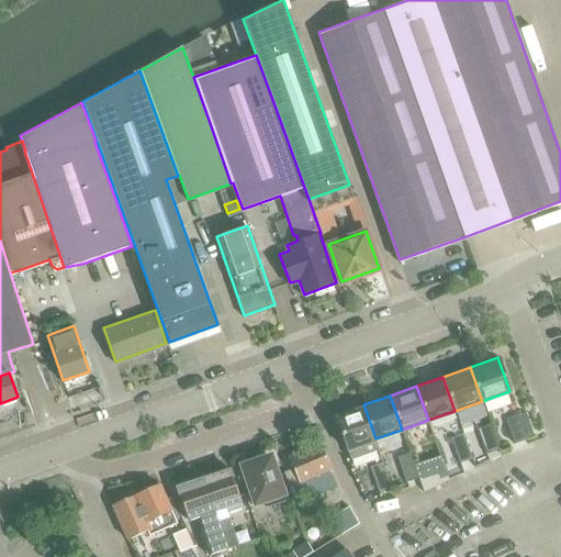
[(378,446),(376,438),(363,404),(336,414),(350,456),(378,446)]
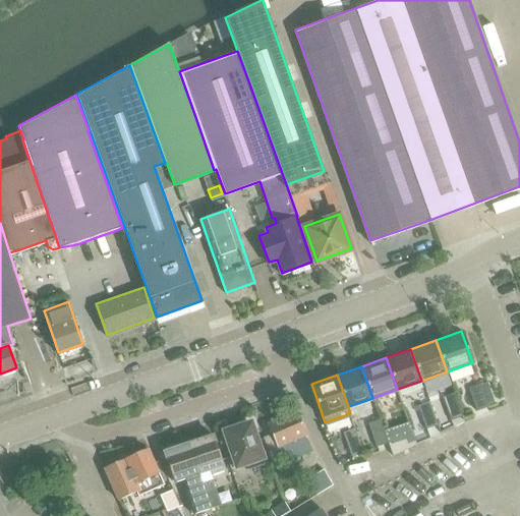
[(475,408),(487,404),(479,382),(467,386),(475,408)]
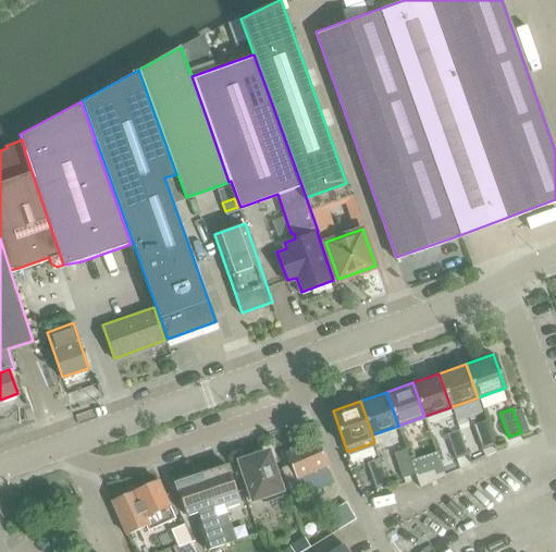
[(482,446),(494,442),(485,418),(473,422),(482,446)]
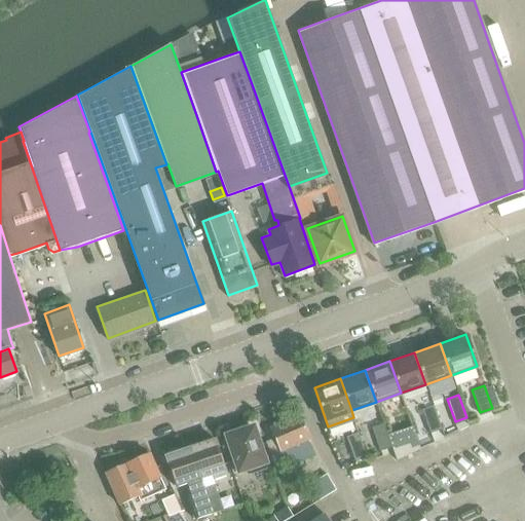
[(429,431),(441,426),(433,404),(421,408),(429,431)]
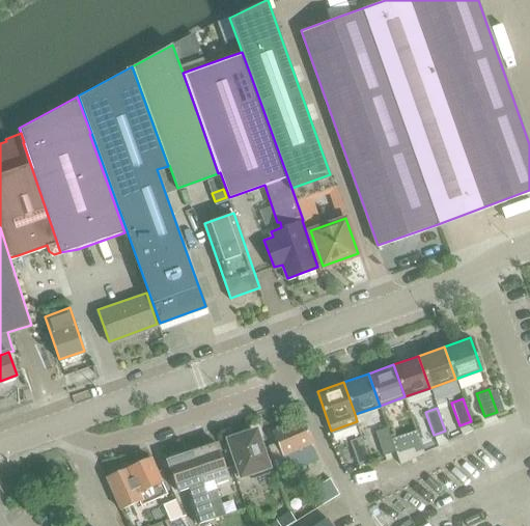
[(409,444),(420,440),(412,416),(400,420),(409,444)]
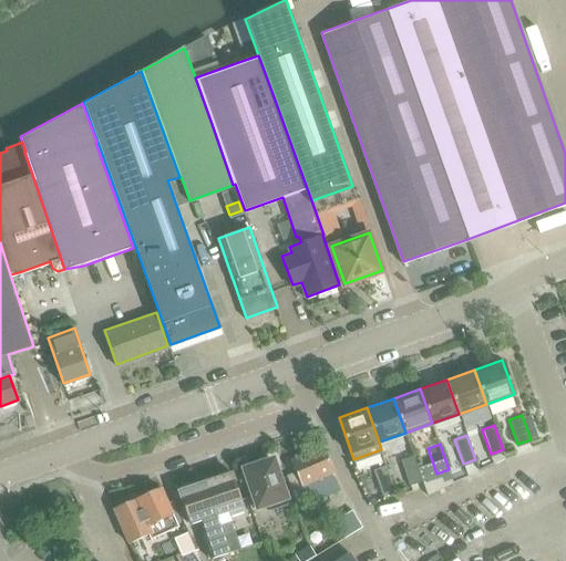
[(308,500),(340,487),(322,445),(290,458),(296,470),(288,474),(294,487),(301,484),(308,500)]
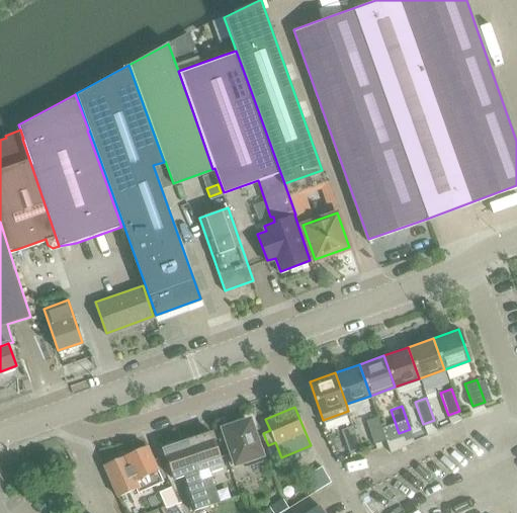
[(373,441),(385,437),(377,415),(365,419),(373,441)]
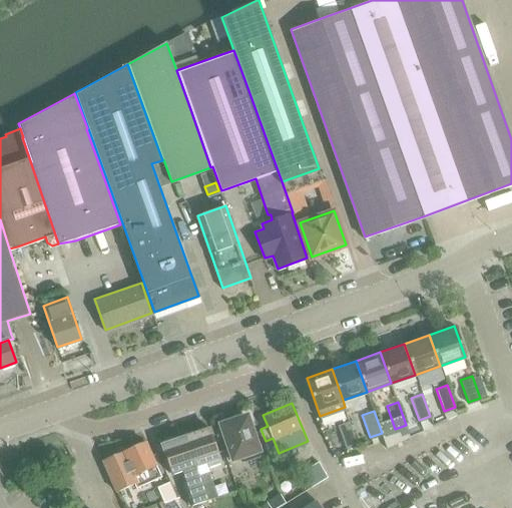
[(243,460),(260,455),(246,415),(243,416),(239,413),(233,415),(232,420),(221,423),(228,446),(223,448),(227,458),(240,454),(243,460)]
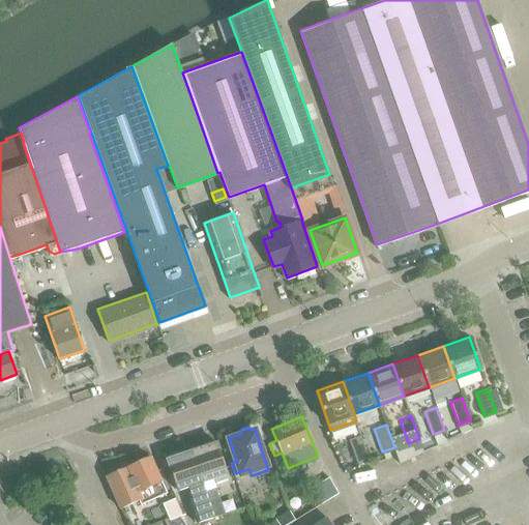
[(357,461),(370,457),(361,434),(349,438),(357,461)]
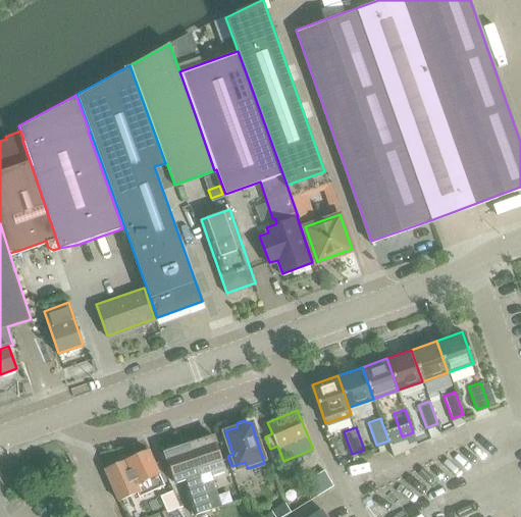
[(190,442),(200,473),(211,507),(221,503),(211,473),(223,469),(222,466),(224,465),(213,434),(210,435),(206,432),(196,436),(194,441),(190,442)]
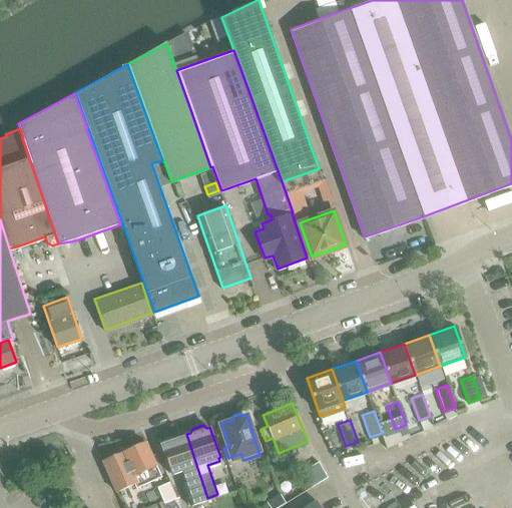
[(171,473),(196,465),(186,434),(176,438),(172,436),(165,438),(163,442),(161,443),(171,473)]
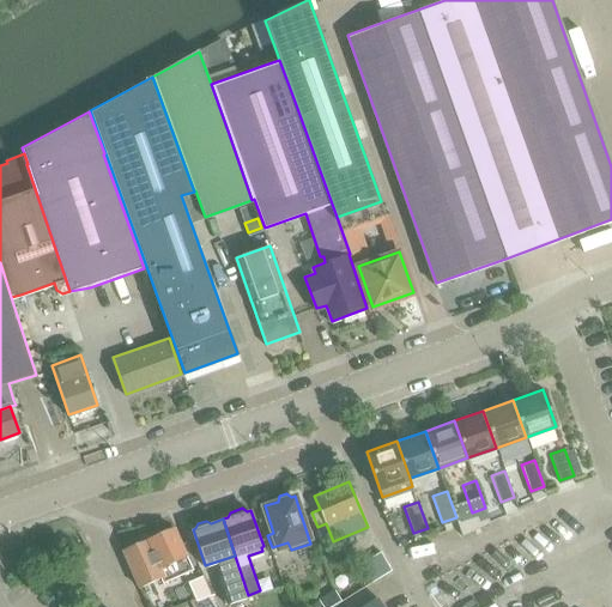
[(175,527),(147,539),(156,558),(158,557),(161,562),(158,563),(159,564),(175,557),(176,558),(182,571),(193,566),(175,527)]
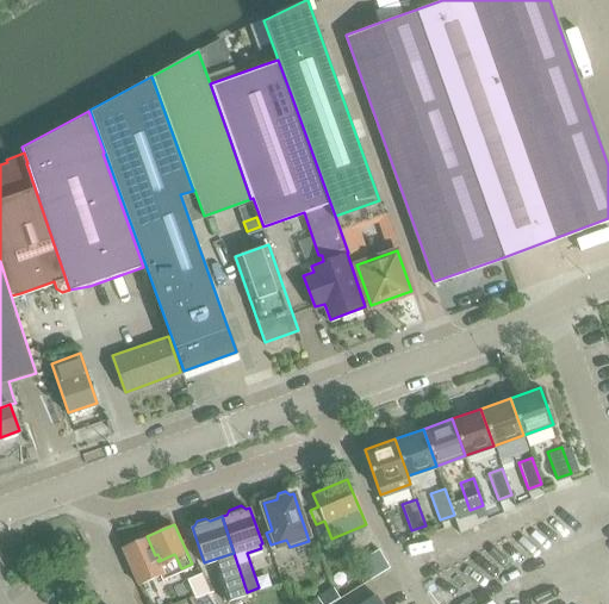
[(163,577),(181,568),(175,555),(174,554),(159,561),(157,560),(160,559),(157,554),(155,555),(147,536),(123,547),(137,580),(161,571),(163,577)]
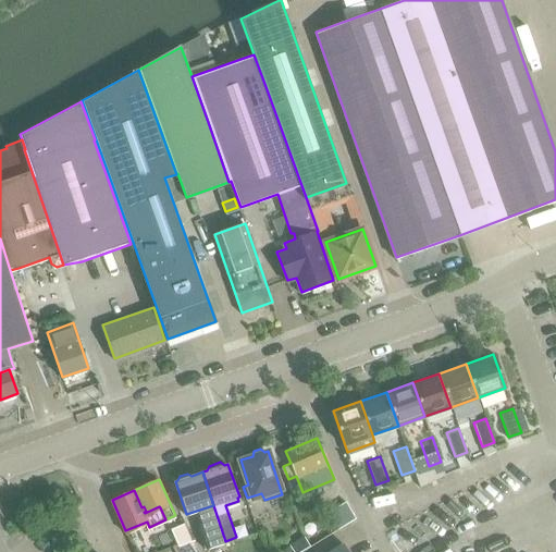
[(334,525),(354,513),(342,493),(323,505),(334,525)]
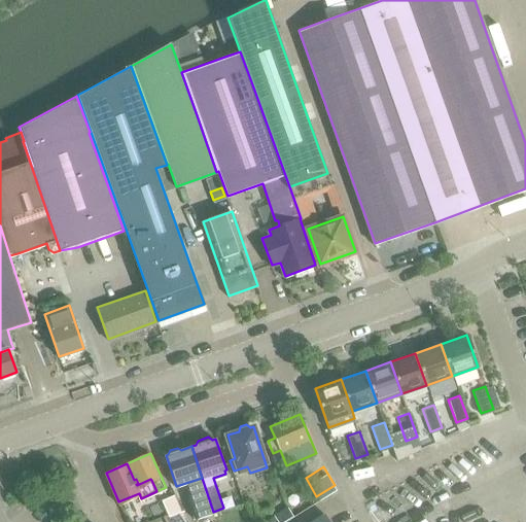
[(173,492),(161,498),(168,514),(178,510),(180,509),(173,492)]
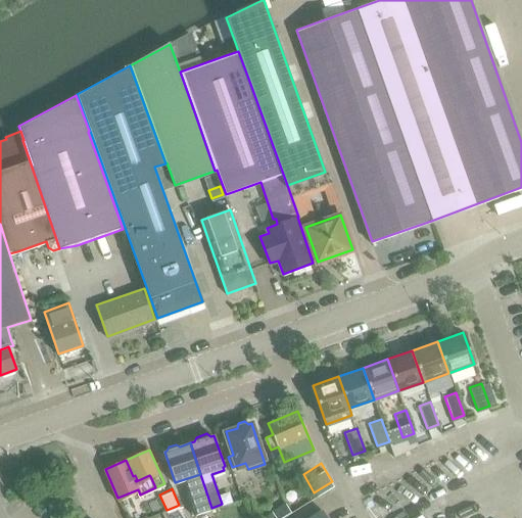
[(284,500),(271,509),(276,517),(289,510),(284,500)]
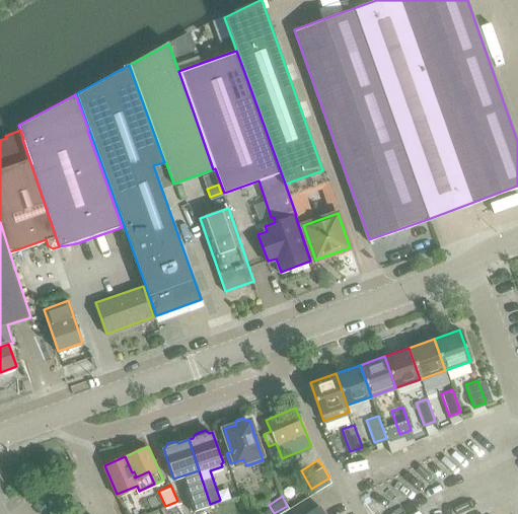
[(165,506),(162,508),(166,513),(182,513),(175,502),(165,506)]
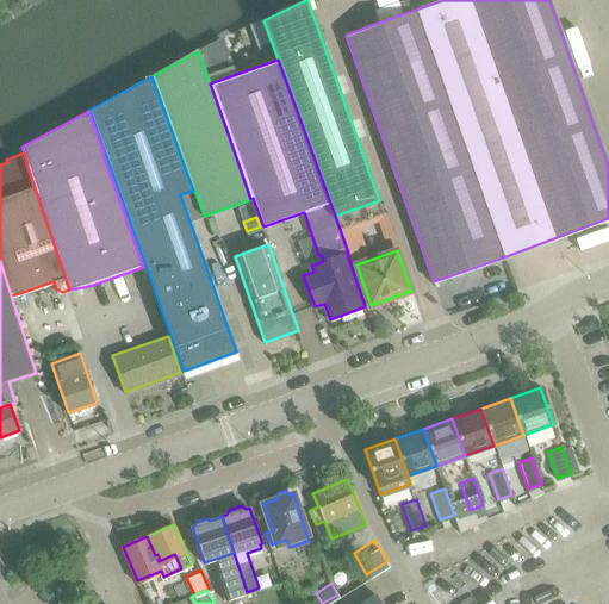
[(358,603),(381,603),(376,593),(358,603)]
